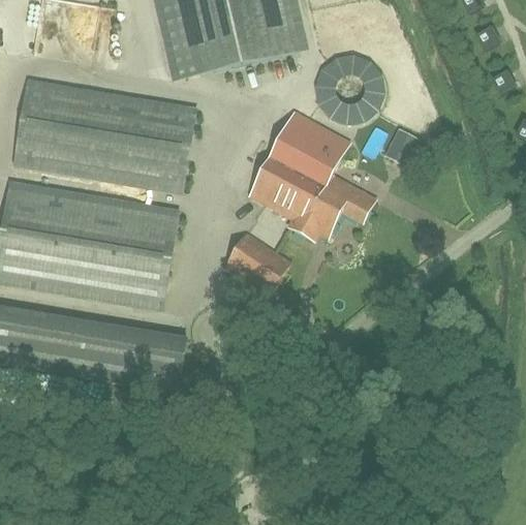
[(152,0),(165,53),(172,80),(299,50),(295,30),(275,35),(267,0),(152,0)]
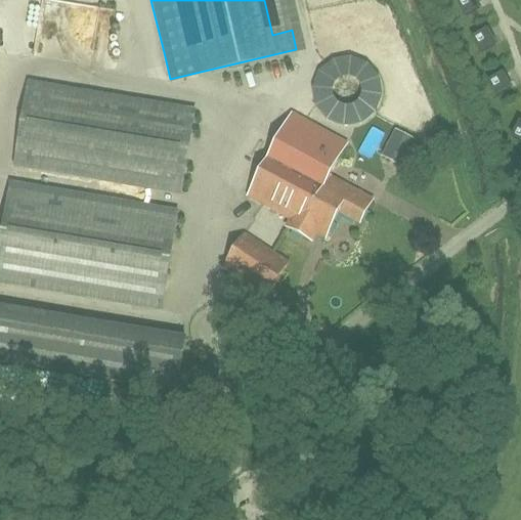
[(458,0),(464,10),(481,1),(480,0),(458,0)]
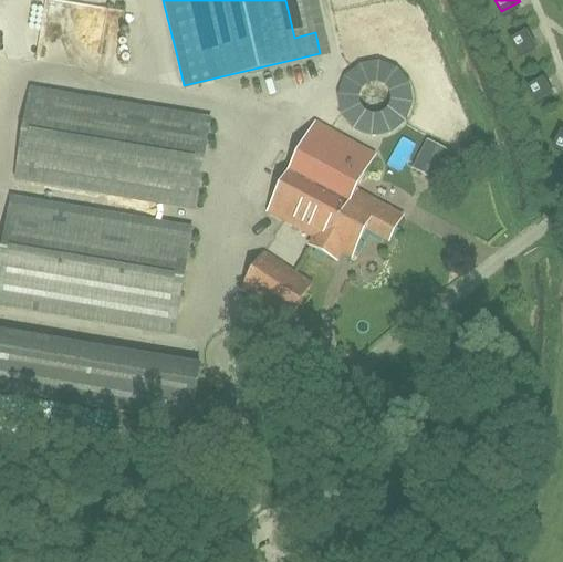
[(69,3),(68,19),(84,19),(84,24),(100,24),(100,22),(116,22),(116,3),(69,3)]
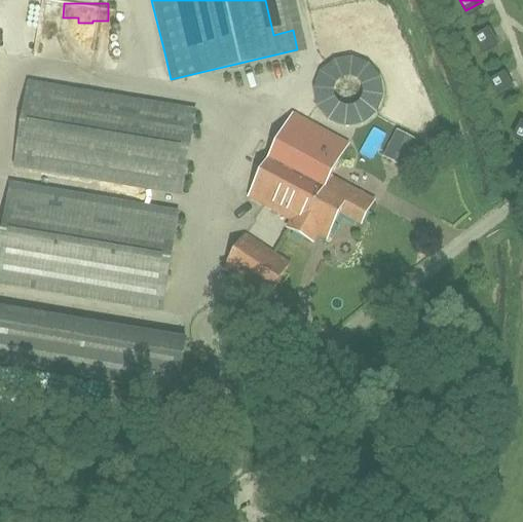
[(488,21),(472,29),(480,44),(496,35),(488,21)]
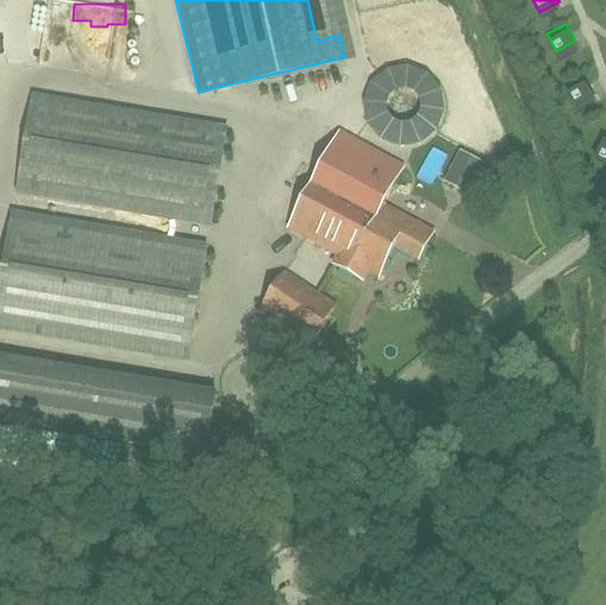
[(441,81),(372,56),(347,123),(417,148),(441,81)]
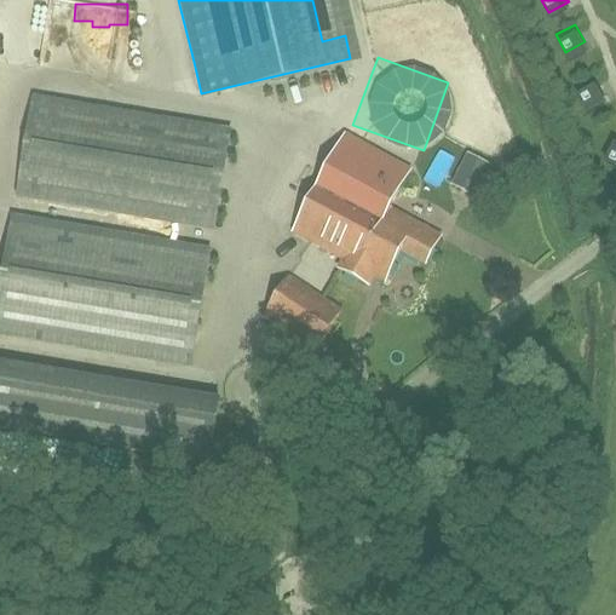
[(596,78),(575,88),(585,105),(605,96),(596,78)]
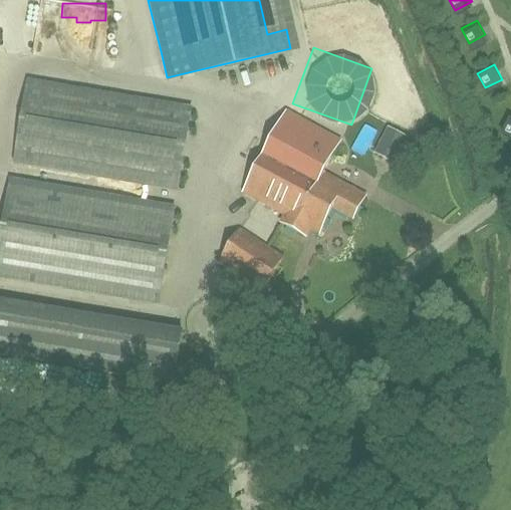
[(24,80),(11,162),(173,189),(187,107),(24,80)]
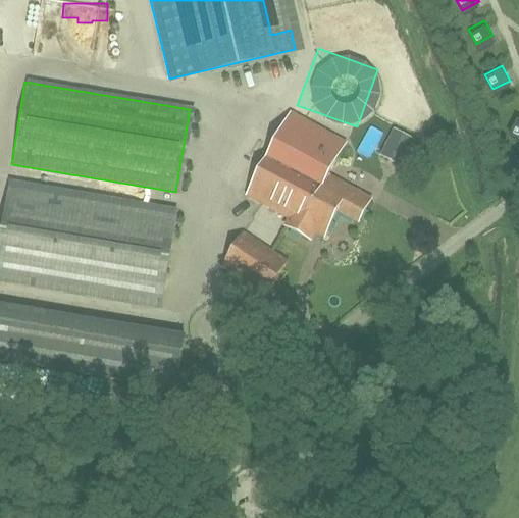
[(289,109),(244,192),(287,215),(281,223),(306,237),(311,229),(320,235),(334,208),(355,219),(368,196),(325,173),(344,140),(289,109)]
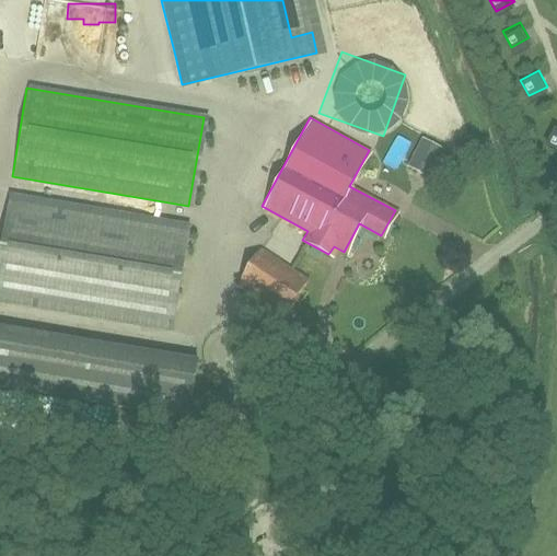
[(556,123),(555,123),(546,140),(556,146),(556,123)]
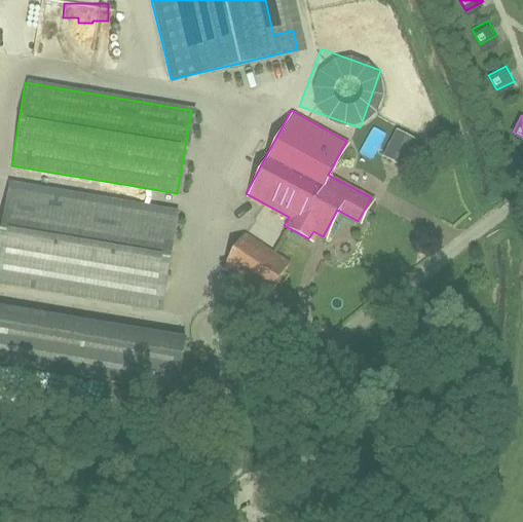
[(395,124),(381,152),(402,161),(415,135),(395,124)]
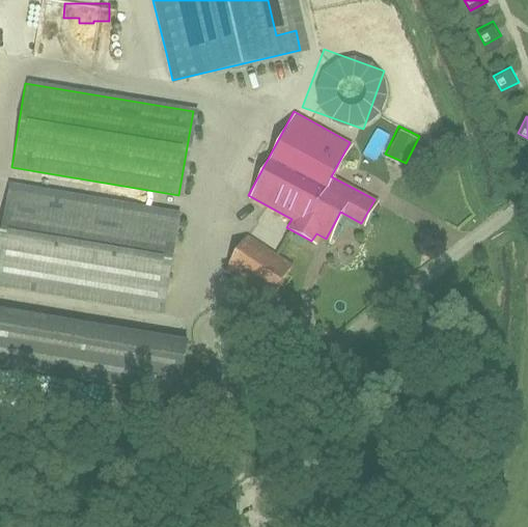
[(7,184),(0,228),(0,284),(160,311),(176,212),(7,184)]
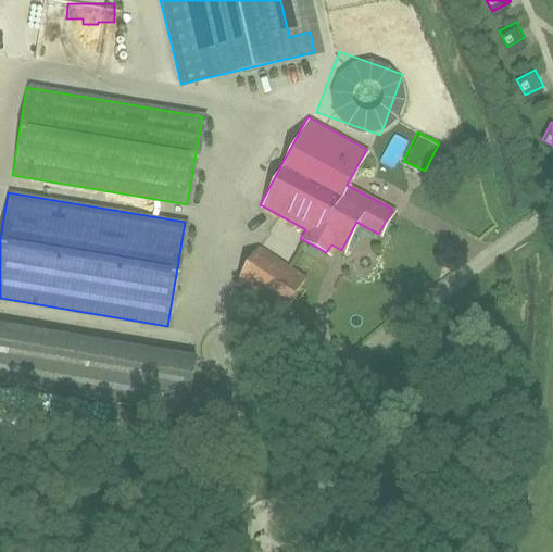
[(304,275),(256,243),(233,281),(279,313),(304,275)]
